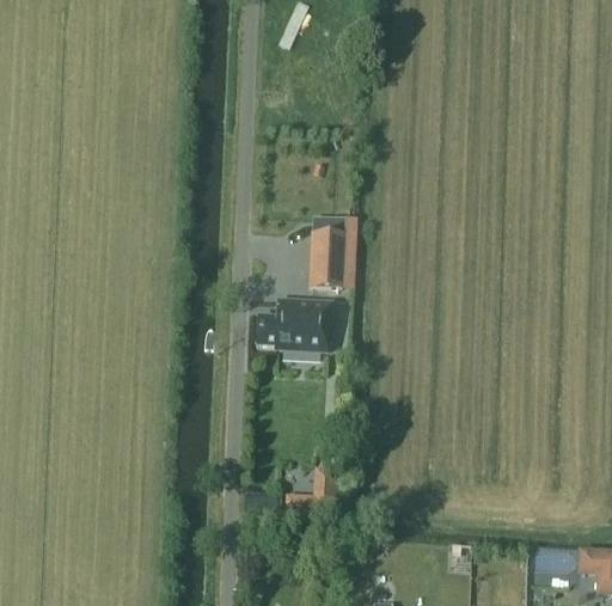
[(317,164),(313,172),(320,175),(323,165),(317,164)]
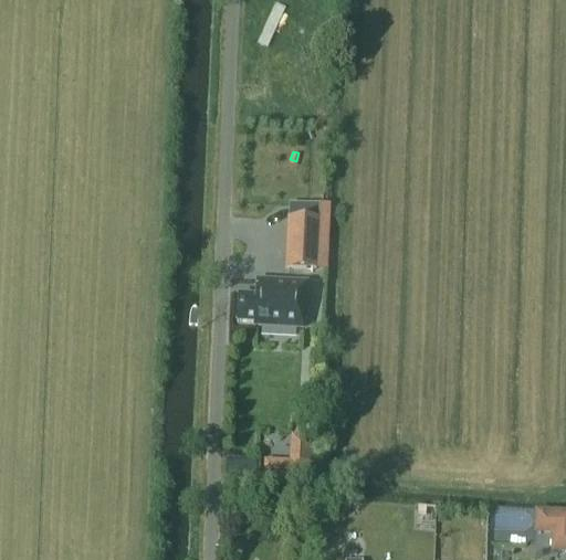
[(318,217),(287,215),(285,264),(316,265),(318,217)]
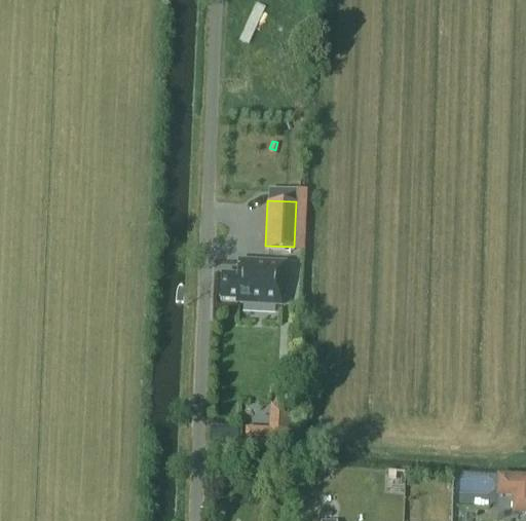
[(237,273),(221,272),(220,296),(236,297),(236,299),(282,302),(284,261),(238,258),(237,273)]
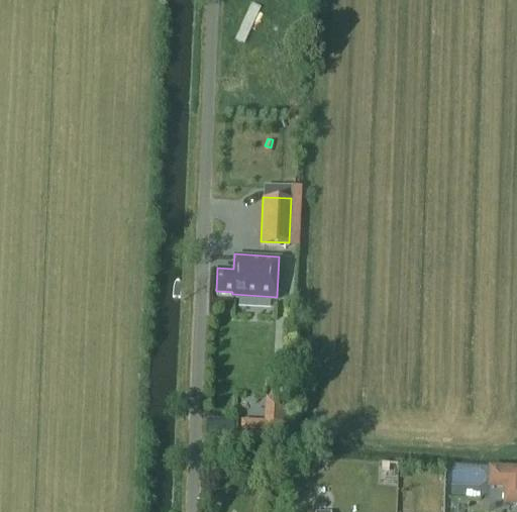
[(253,434),(277,435),(278,419),(264,419),(253,434)]
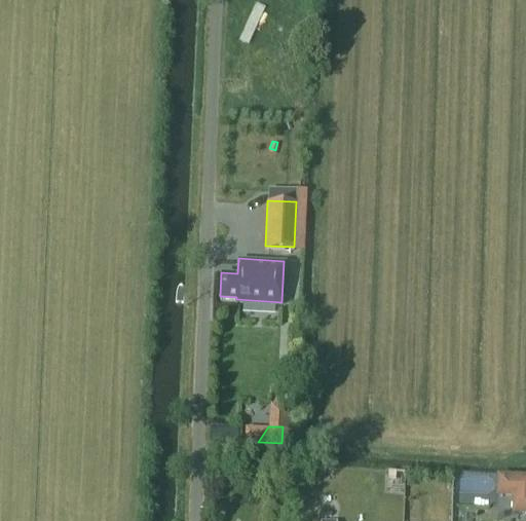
[(525,473),(498,472),(497,489),(515,490),(515,508),(525,507),(525,473)]
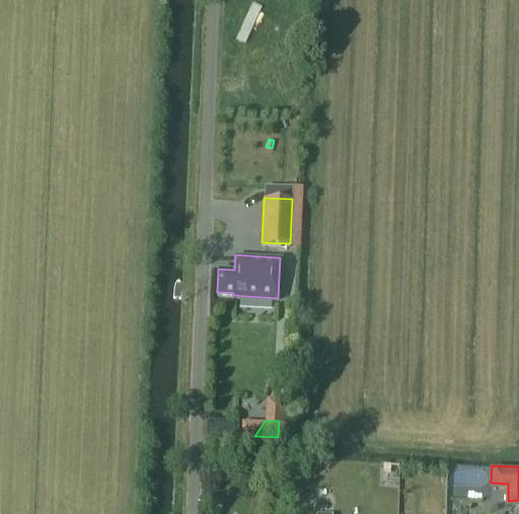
[(325,485),(317,485),(318,493),(326,493),(325,485)]
